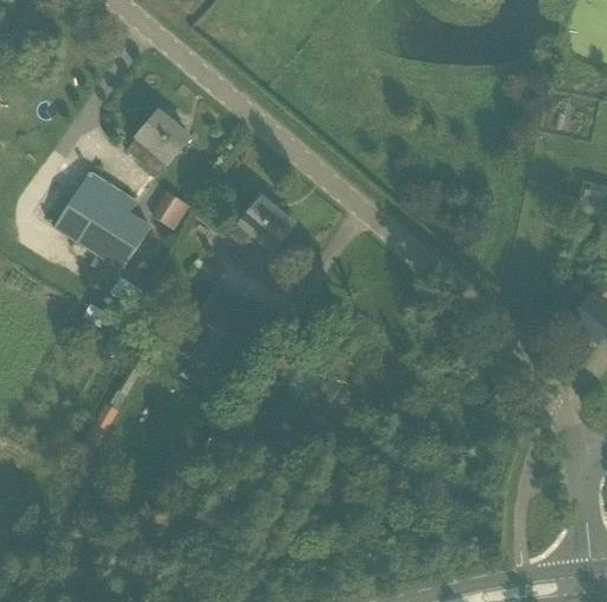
[(191,135),(159,108),(136,137),(137,138),(126,149),(158,175),(166,164),(191,135)]
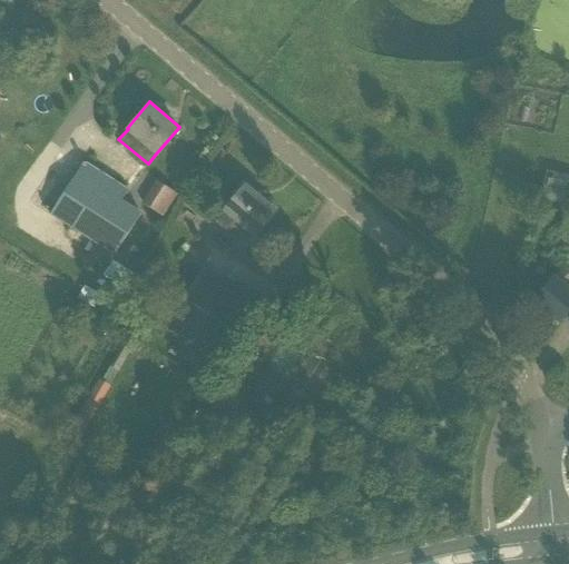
[(123,197),(128,187),(85,159),(50,213),(115,254),(143,209),(123,197)]
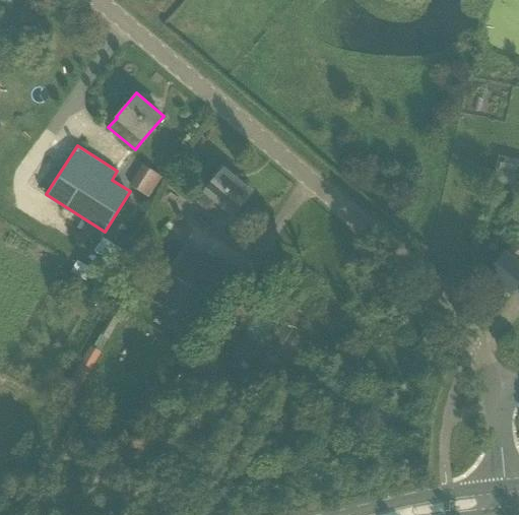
[(518,194),(507,209),(518,218),(518,237),(517,239),(517,238),(506,252),(505,251),(488,271),(511,292),(518,280),(518,262),(517,260),(518,258),(518,157),(500,153),(493,179),(518,184),(518,194)]
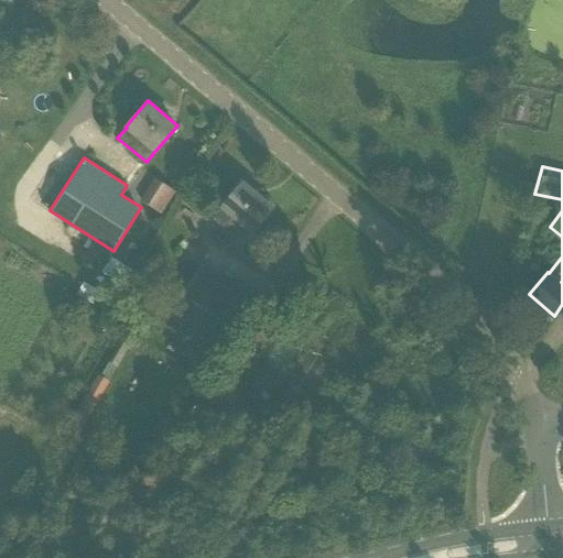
[(140,196),(163,209),(176,186),(153,173),(140,196)]
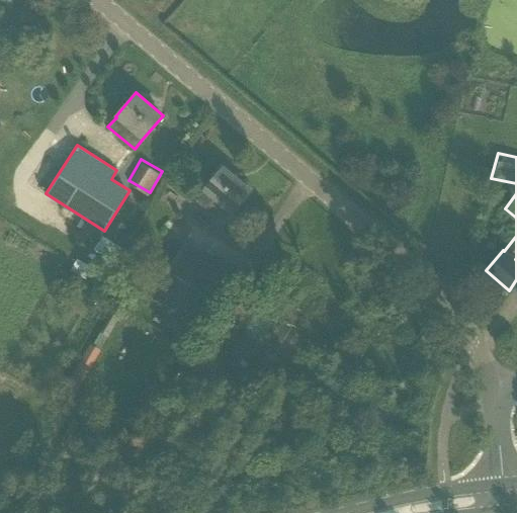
[(224,222),(230,212),(250,188),(223,166),(202,189),(204,190),(196,199),(224,222)]
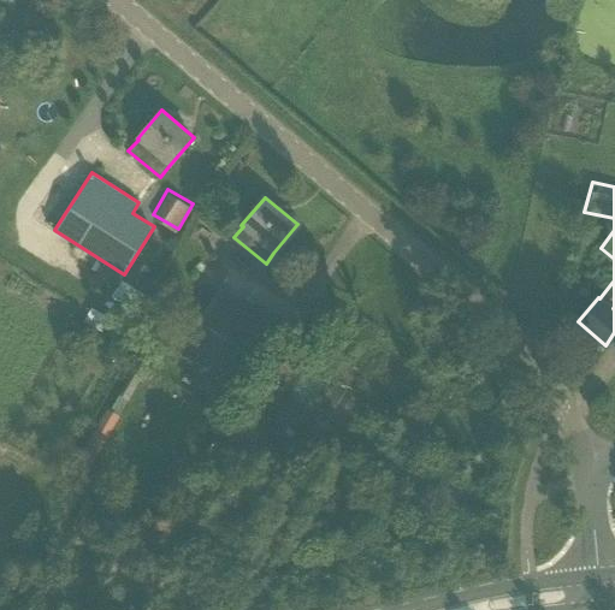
[(143,291),(126,280),(116,295),(132,307),(143,291)]
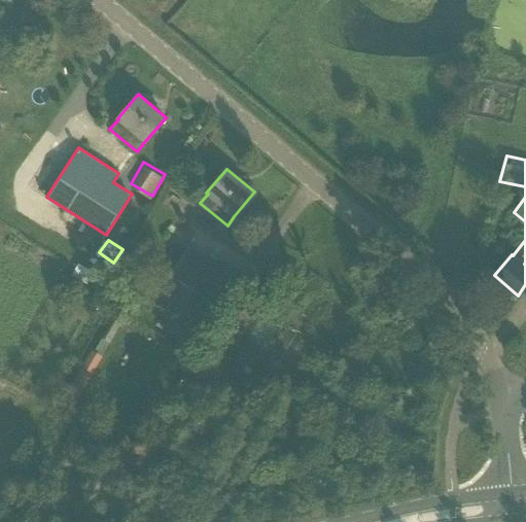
[(158,293),(197,318),(229,269),(189,244),(158,293)]
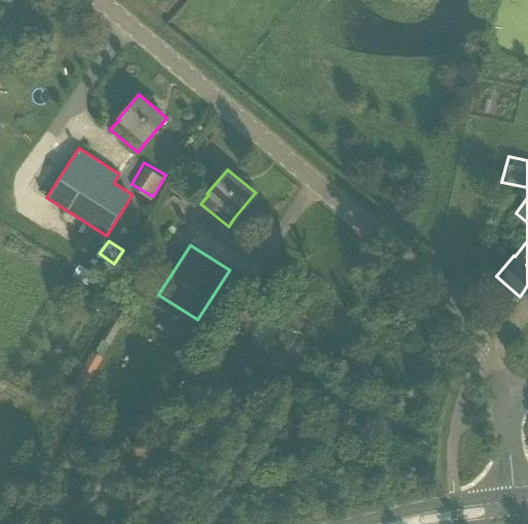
[(80,262),(79,263),(72,273),(88,282),(94,271),(95,271),(80,262)]
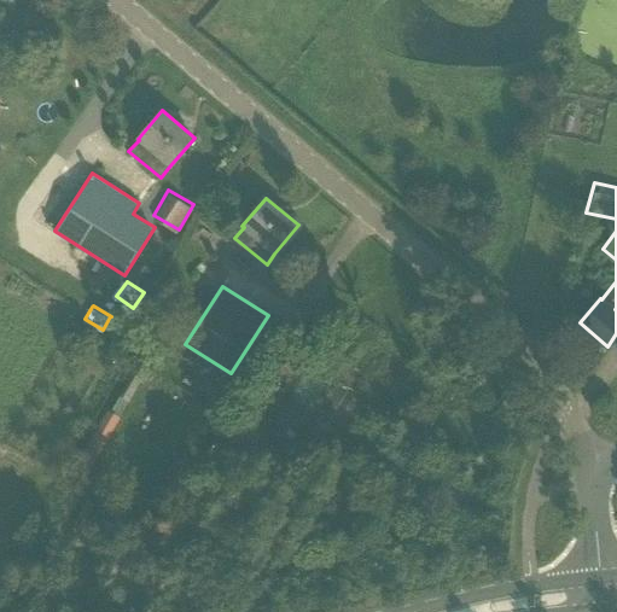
[(117,415),(127,398),(117,394),(108,409),(117,415)]
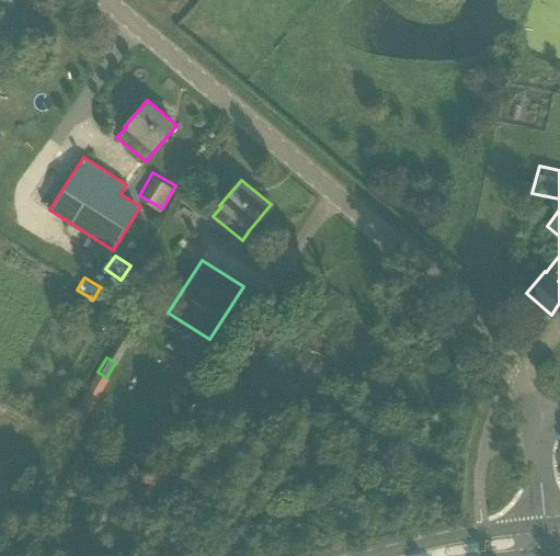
[(81,422),(106,377),(98,372),(95,371),(70,416),(81,422)]
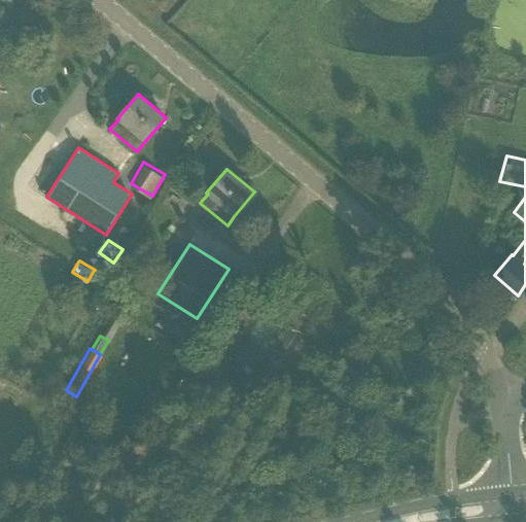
[(105,439),(95,433),(90,445),(100,450),(105,439)]
